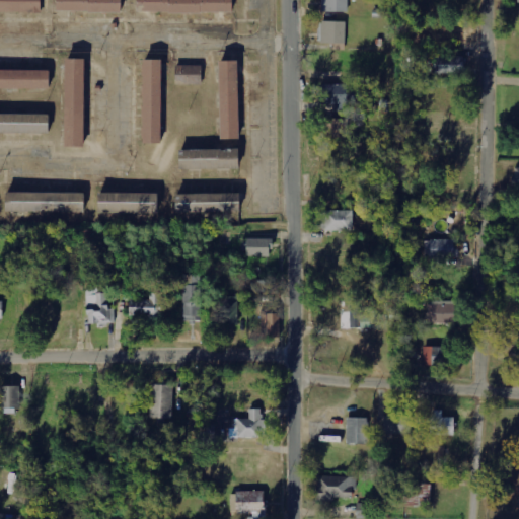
[(0,0),(0,14),(39,14),(39,0),(0,0)]
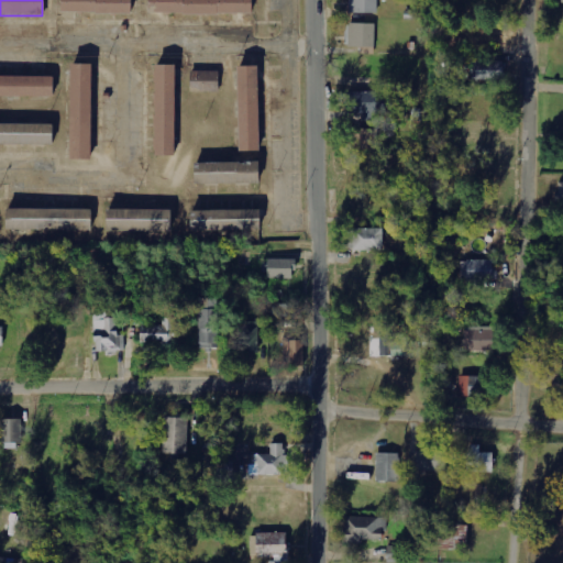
[(61,0),(61,17),(132,17),(132,0),(61,0)]
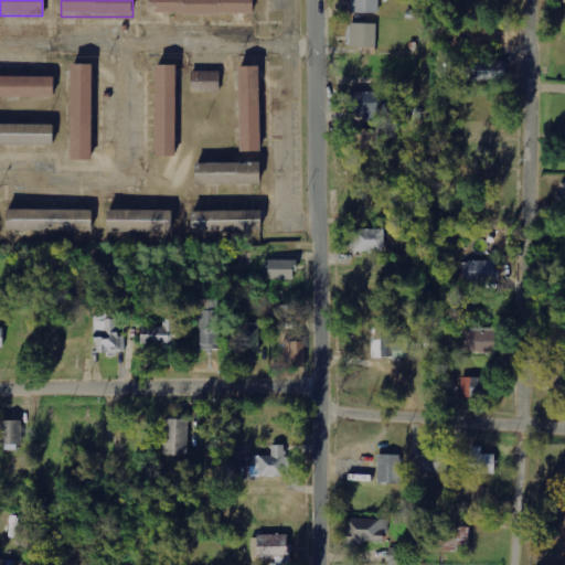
[(148,0),(148,16),(254,18),(254,0),(148,0)]
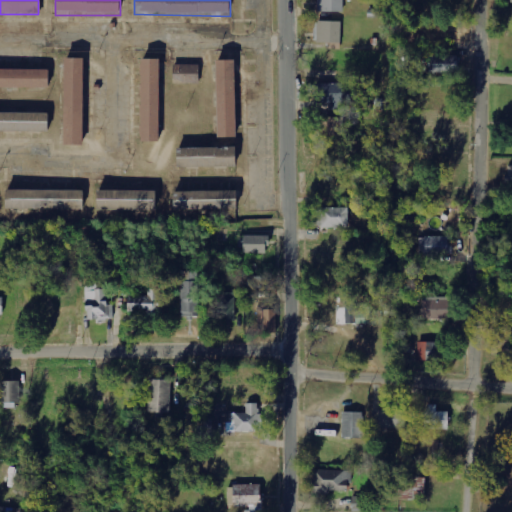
[(318,0),(318,12),(344,12),(343,0),(318,0)]
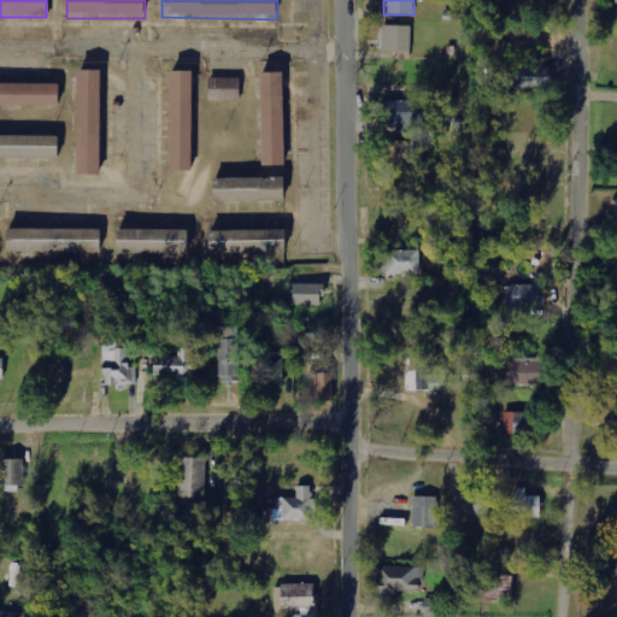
[(381,52),(412,52),(412,27),(381,25),(381,52)]
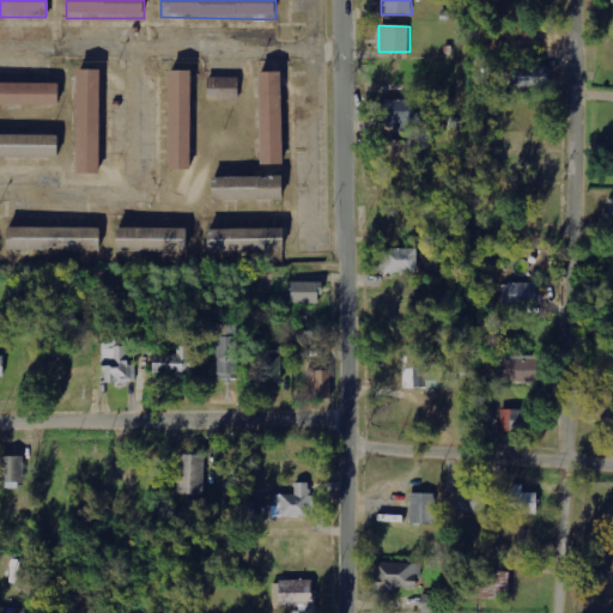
[(548,67),(519,66),(519,87),(547,89),(548,67)]
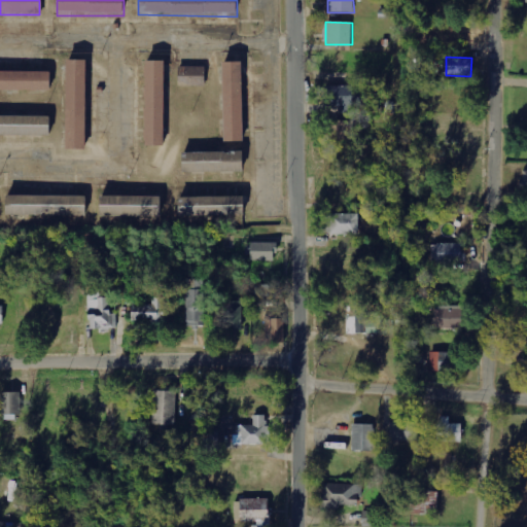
[(84,150),(84,60),(65,60),(65,150),(84,150)]
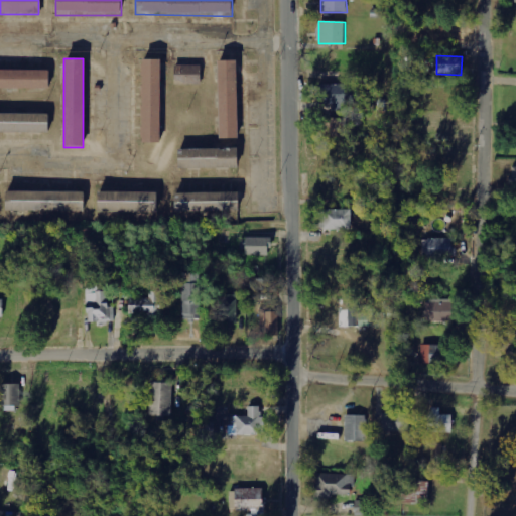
[(160,58),(141,58),(141,143),(160,143),(160,58)]
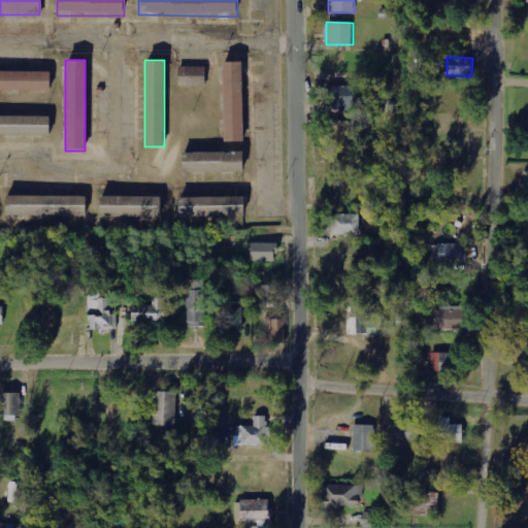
[(222,142),(242,142),(242,62),(222,62),(222,142)]
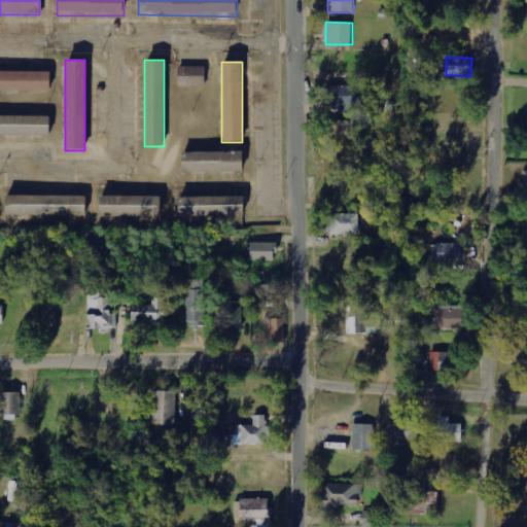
[(203,66),(176,66),(176,86),(203,86),(203,66)]
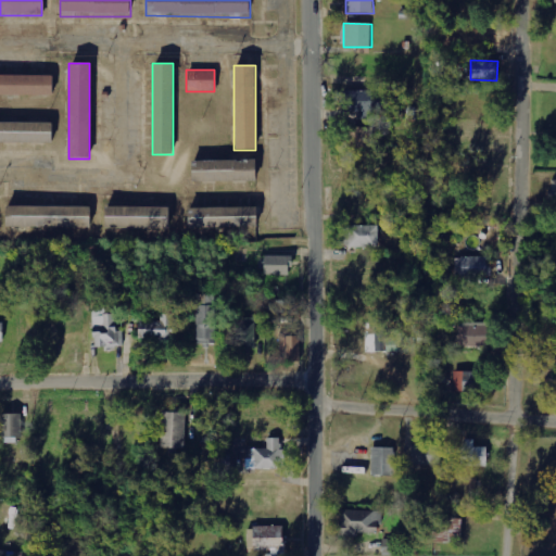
[(51,75),(0,75),(0,96),(51,96),(51,75)]
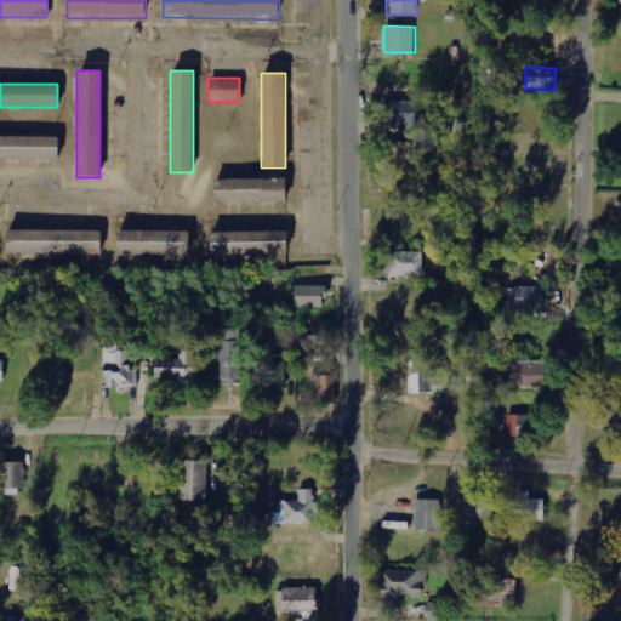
[(382,102),(382,130),(425,129),(423,102),(382,102)]
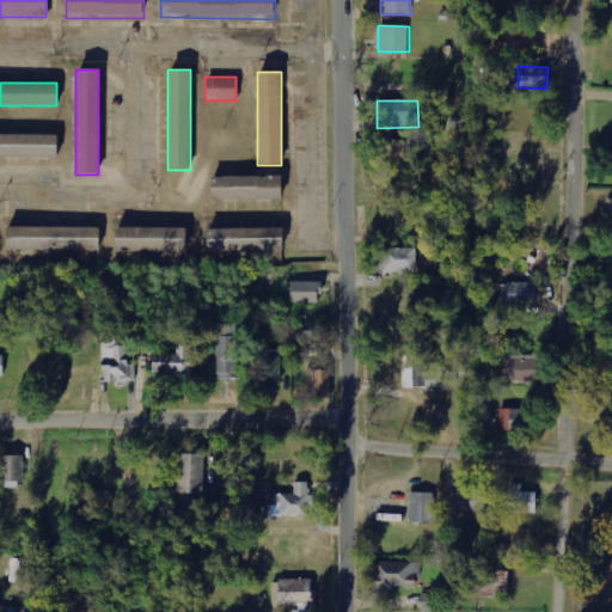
[(56,135),(0,135),(0,159),(56,159),(56,135)]
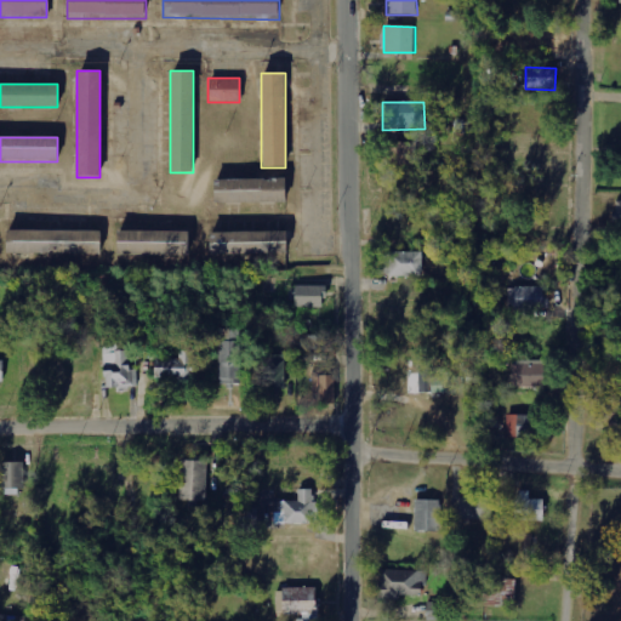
[(419,143),(392,143),(391,165),(417,165),(419,143)]
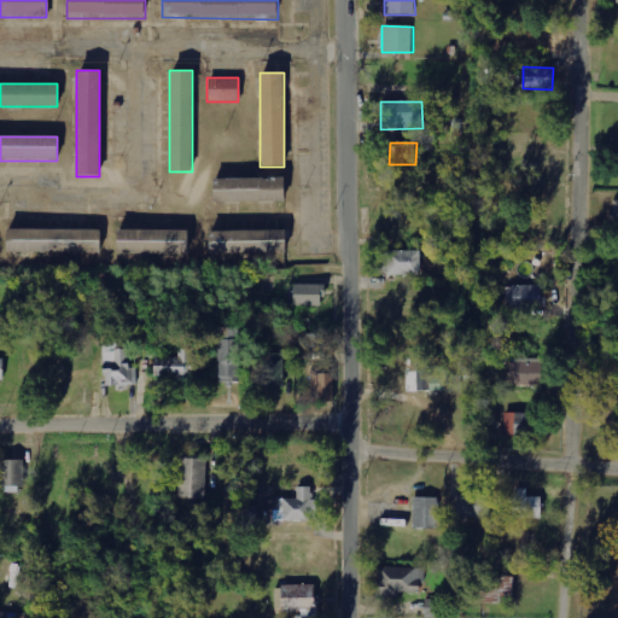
[(213,179),(213,203),(284,203),(284,179),(213,179)]
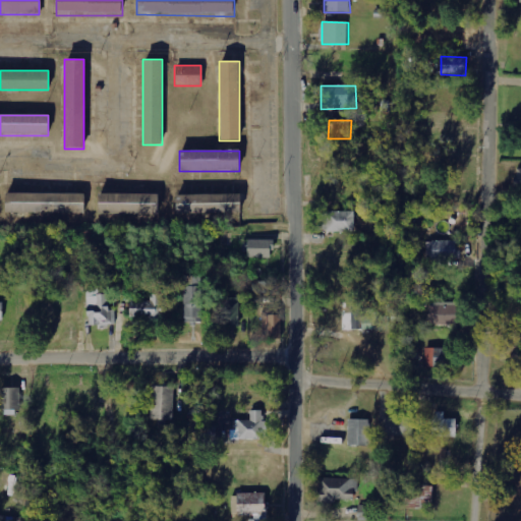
[(5,215),(83,215),(83,194),(5,194),(5,215)]
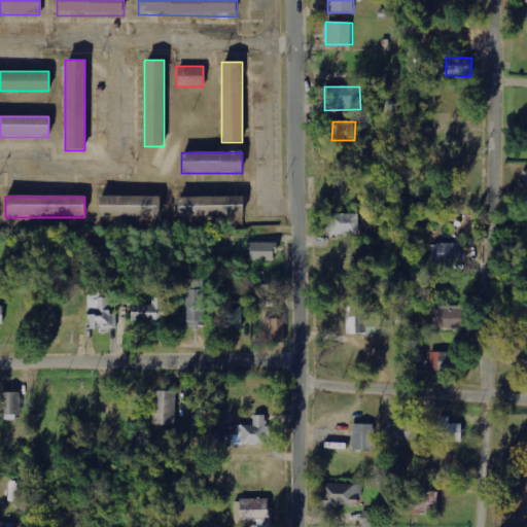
[(159,217),(159,197),(99,197),(99,217),(159,217)]
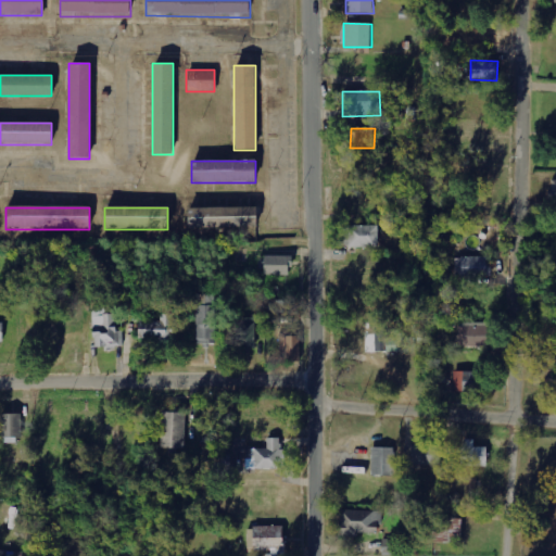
[(188,229),(256,229),(256,207),(188,207),(188,229)]
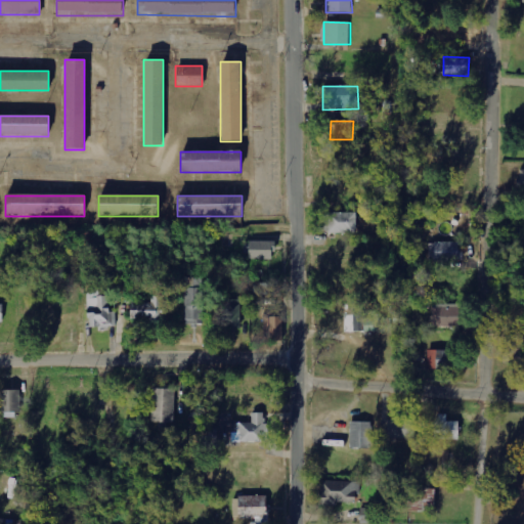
[(357,213),(324,213),(324,233),(357,233),(357,213)]
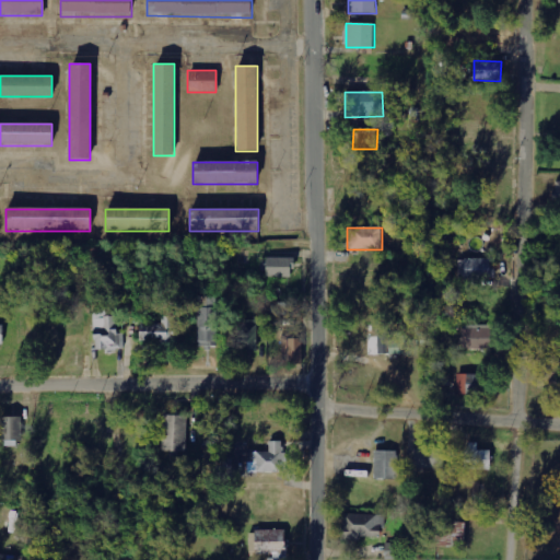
[(294,277),(293,258),(266,258),(267,278),(294,277)]
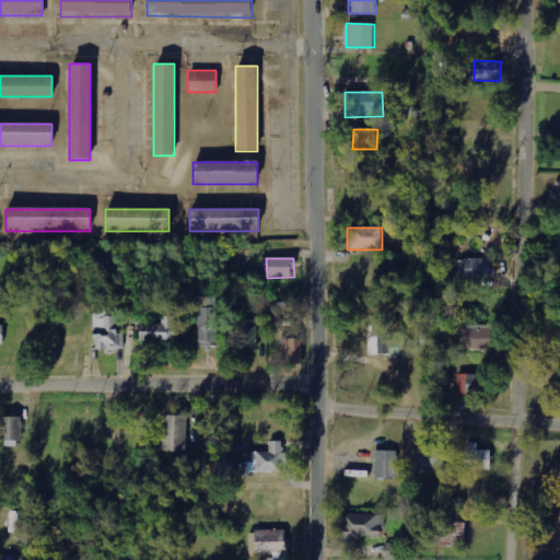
[(458,280),(496,280),(496,269),(491,269),(491,259),(458,259),(458,280)]
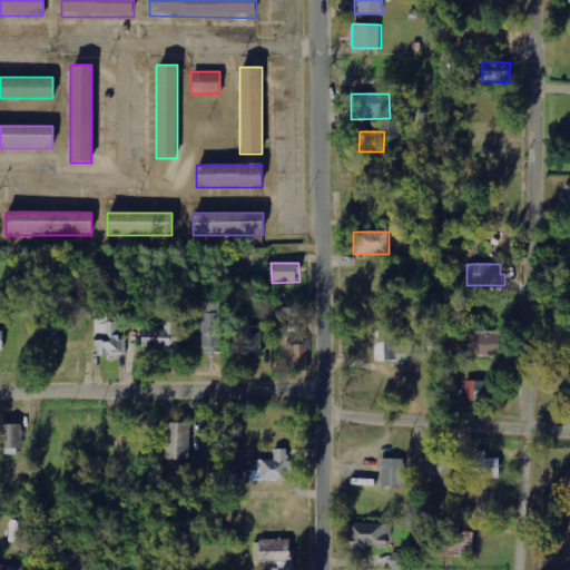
[(112,286),(126,286),(125,267),(112,268),(112,286)]
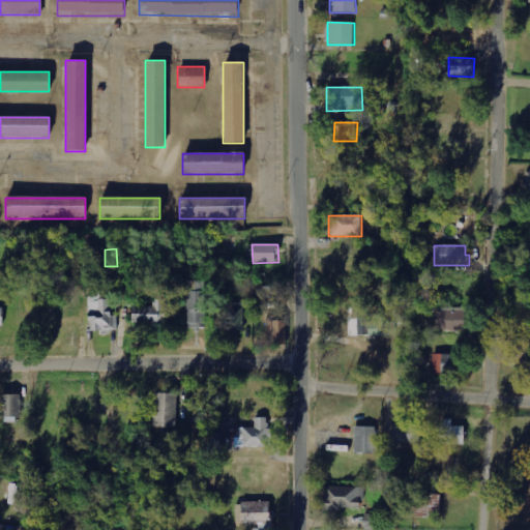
[(206,281),(187,281),(187,327),(206,327),(206,281)]
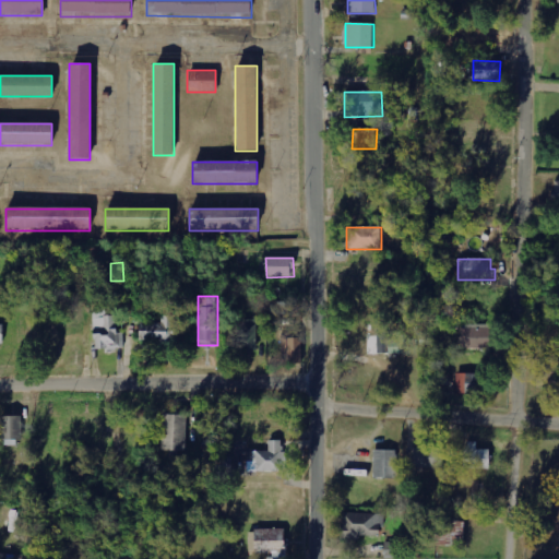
[(272,314),(286,314),(286,302),(272,301),(272,314)]
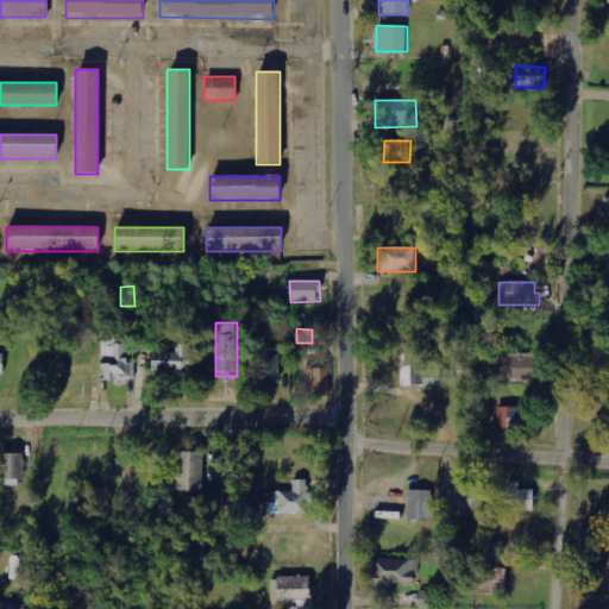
[(137,380),(137,363),(130,363),(129,333),(102,334),(104,381),(137,380)]
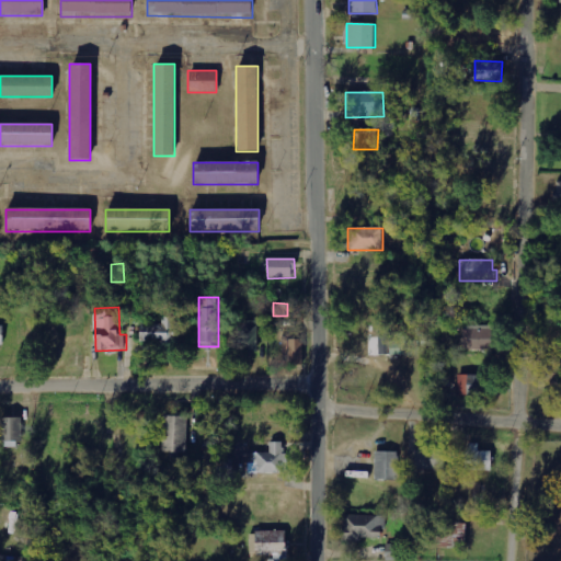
[(140,343),(178,343),(176,317),(163,318),(163,323),(140,323),(140,343)]
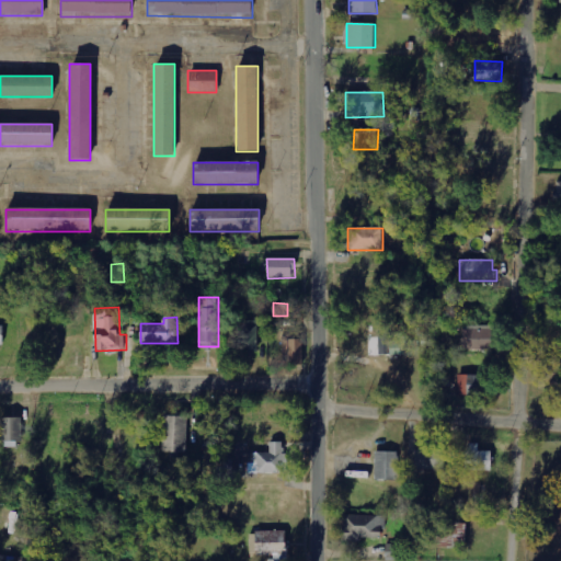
[(259,352),(258,322),(231,322),(231,334),(233,334),(233,352),(259,352)]
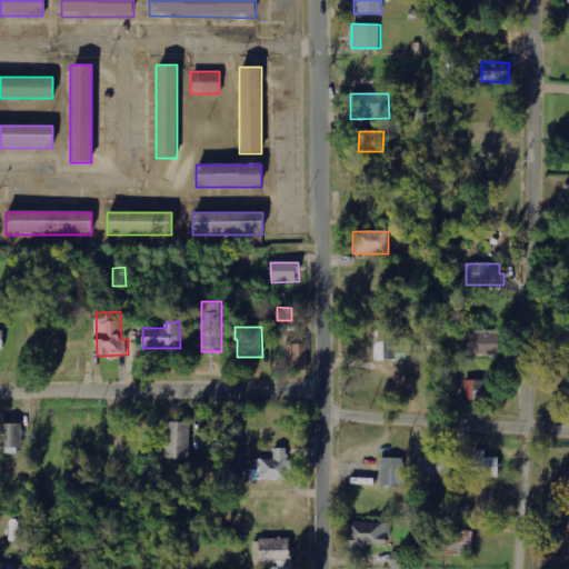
[(469,332),(469,355),(498,355),(498,332),(469,332)]
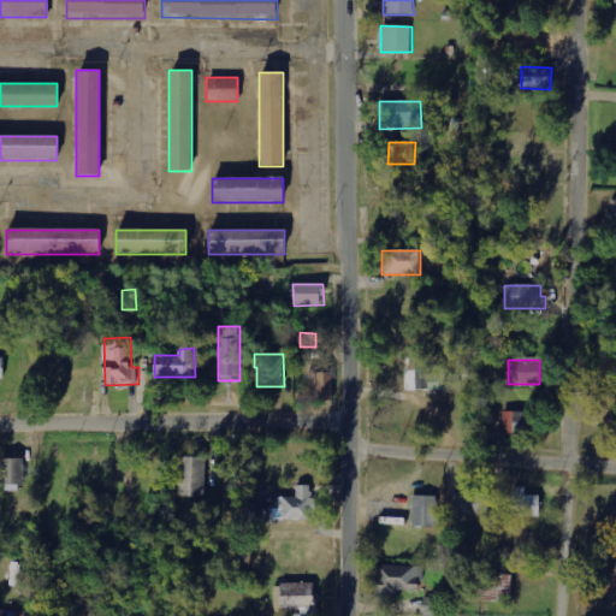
[(332,373),(312,373),(313,402),(332,401),(332,373)]
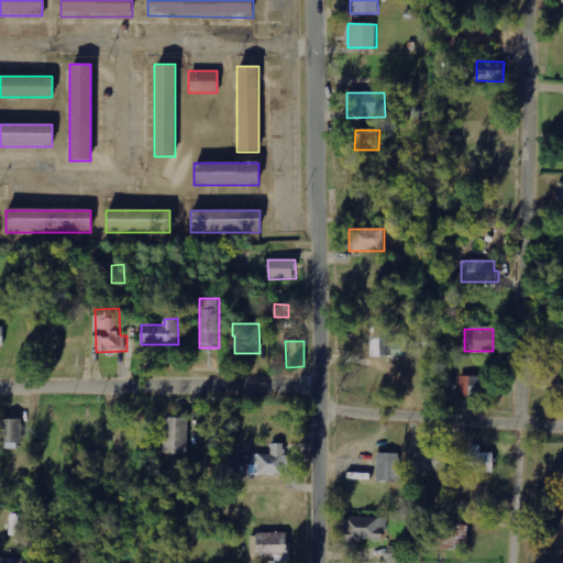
[(409,341),(392,341),(390,356),(408,356),(409,341)]
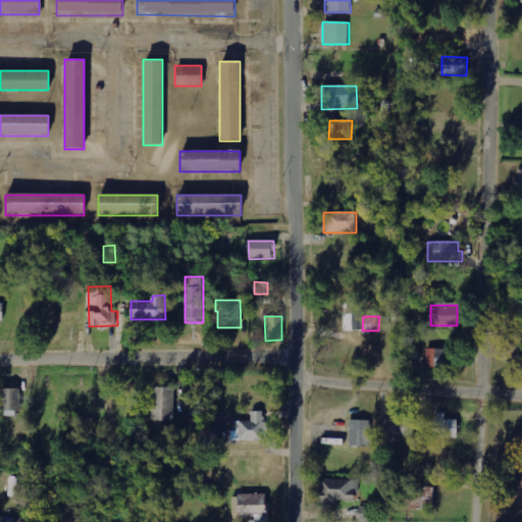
[(427,368),(450,368),(451,350),(427,349),(427,368)]
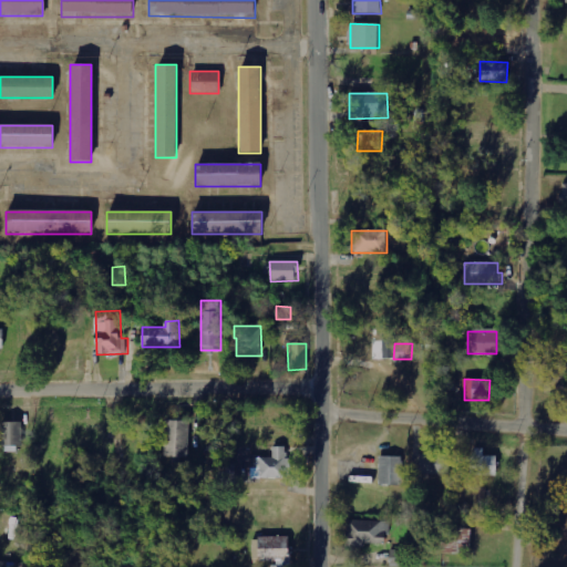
[(165,457),(189,457),(191,422),(166,421),(165,457)]
